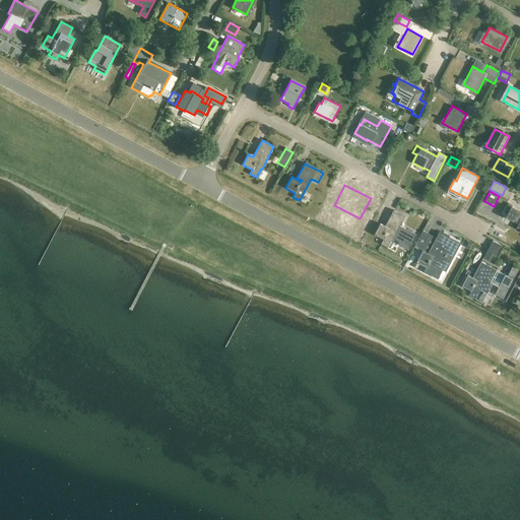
[(405,209),(413,213),(416,207),(408,203),(405,209)]
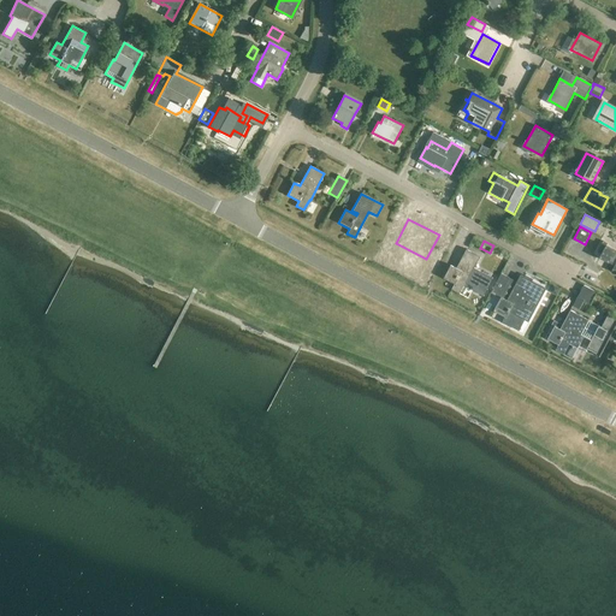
[(612,271),(615,272),(615,250),(606,246),(608,243),(603,241),(597,252),(602,254),(599,256),(615,265),(612,271)]
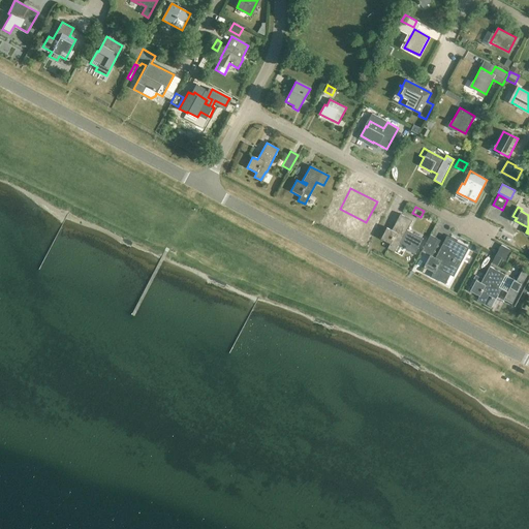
[(396,252),(401,244),(412,220),(401,214),(392,230),(387,228),(382,239),(392,244),(389,248),(396,252)]
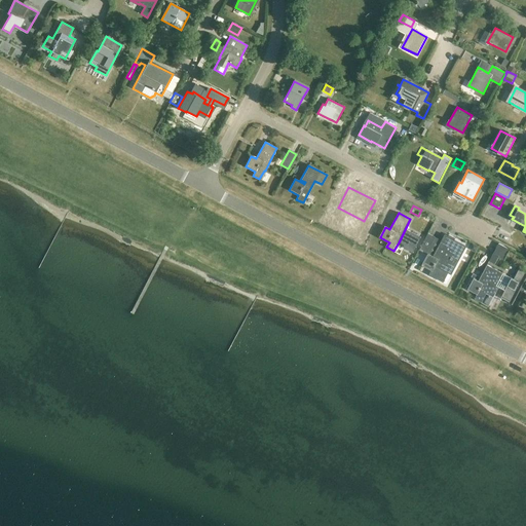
[(428,255),(422,265),(431,270),(429,276),(443,284),(447,276),(456,282),(474,249),(446,233),(434,258),(428,255)]
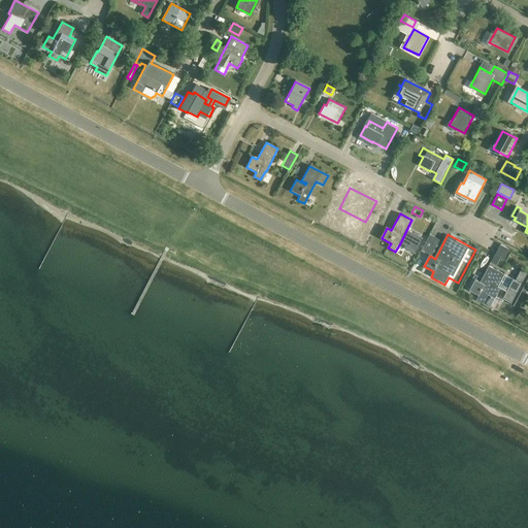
[(429,235),(421,252),(427,256),(436,238),(429,235)]
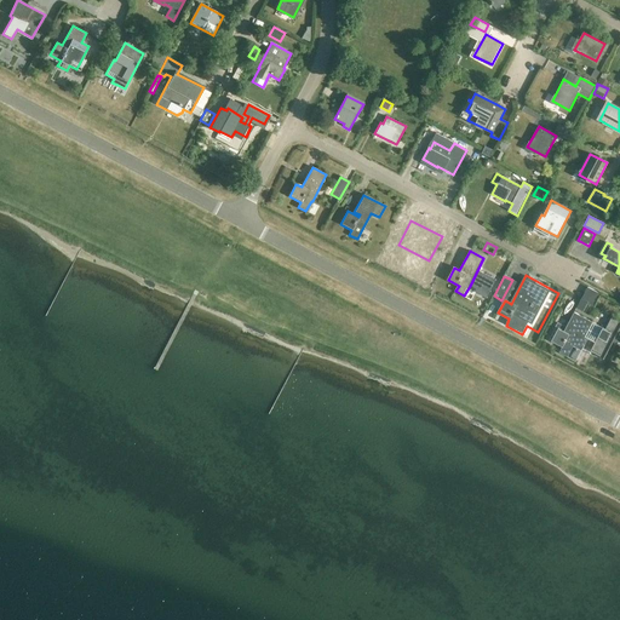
[(581,299),(577,309),(583,313),(587,304),(593,308),(601,294),(587,288),(581,299)]
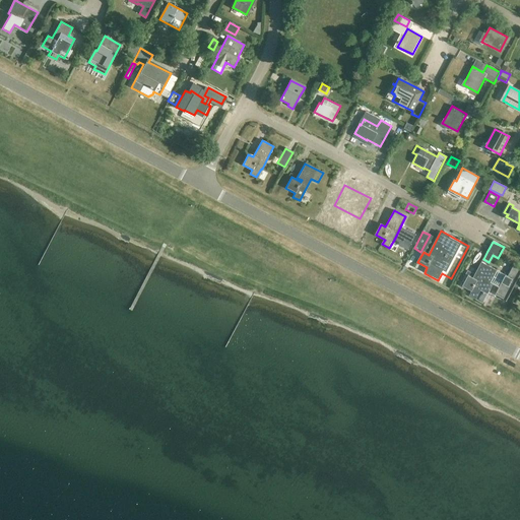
[(500,272),(481,262),(474,275),(467,271),(465,274),(468,276),(462,286),(471,290),(469,296),(476,299),(480,290),(486,294),(493,283),(493,284),(500,272)]
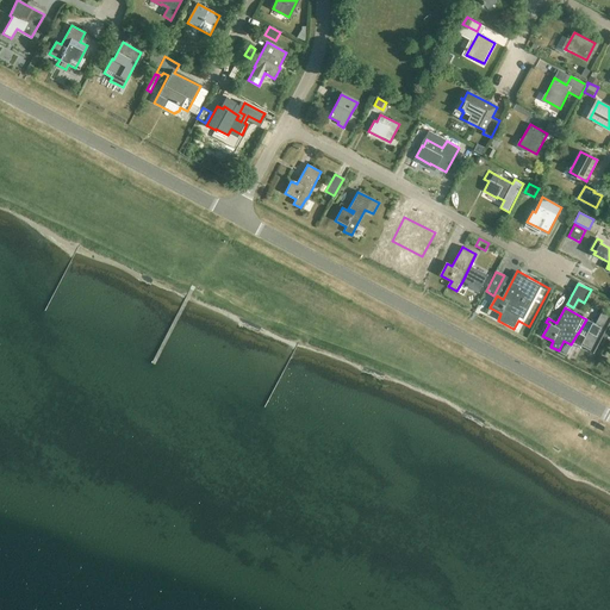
[(586,337),(583,343),(595,349),(592,353),(593,353),(609,322),(609,316),(604,313),(597,325),(586,319),(578,334),(586,337)]
